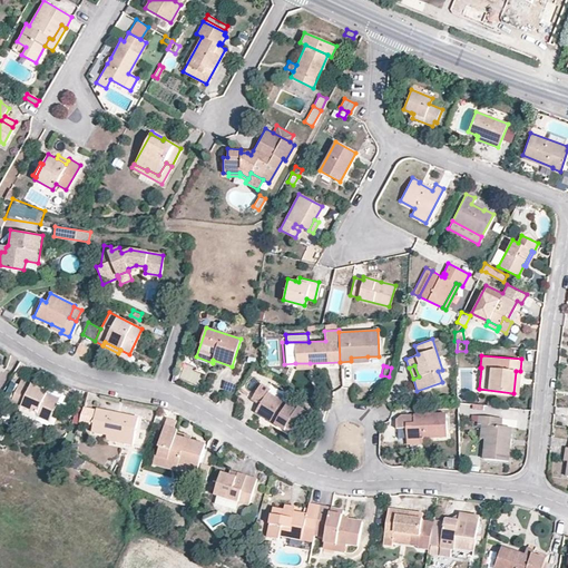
[(28,388),(30,383),(20,379),(18,383),(28,388)]
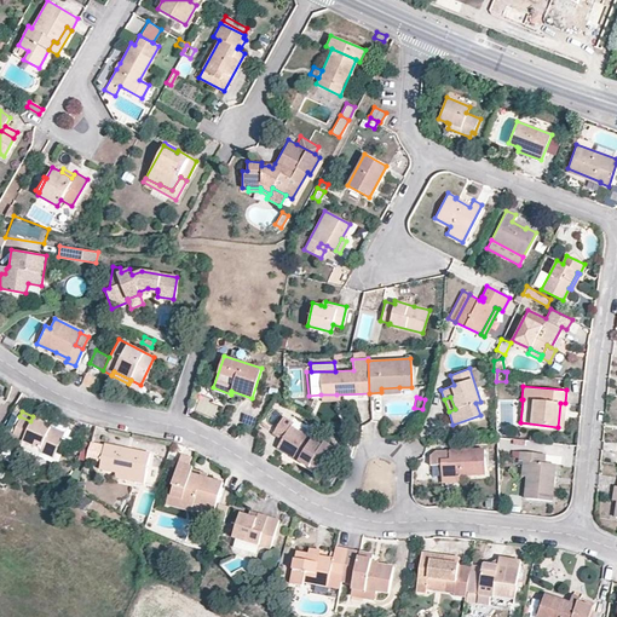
[(257,416),(244,413),(242,421),(254,425),(257,416)]
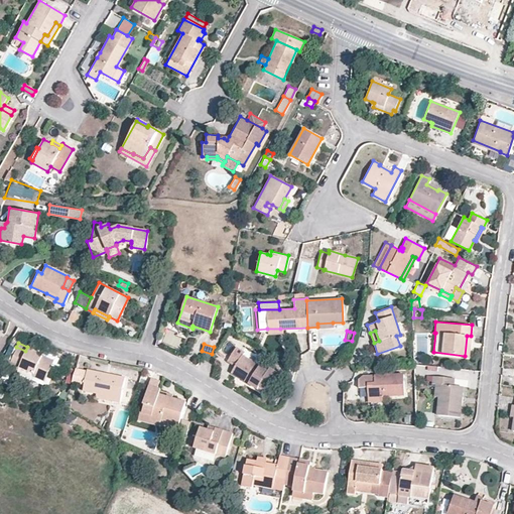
[(40,357),(42,354),(27,347),(25,351),(16,347),(7,368),(16,372),(19,367),(33,373),(33,375),(44,380),(51,363),(40,357)]
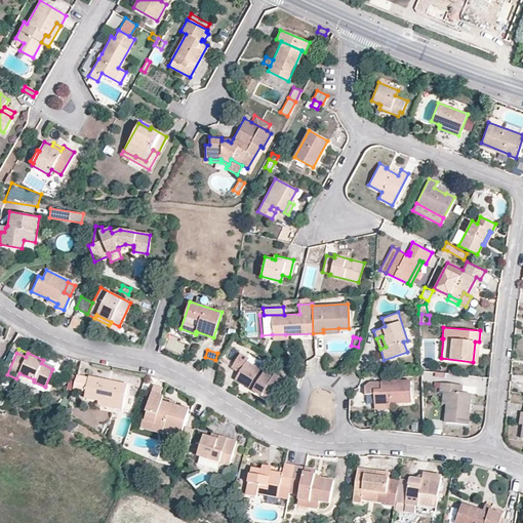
[(285,381),(274,374),(272,377),(246,360),(247,358),(239,353),(231,366),(238,371),(234,378),(262,395),(264,392),(271,397),(274,399),(285,381)]
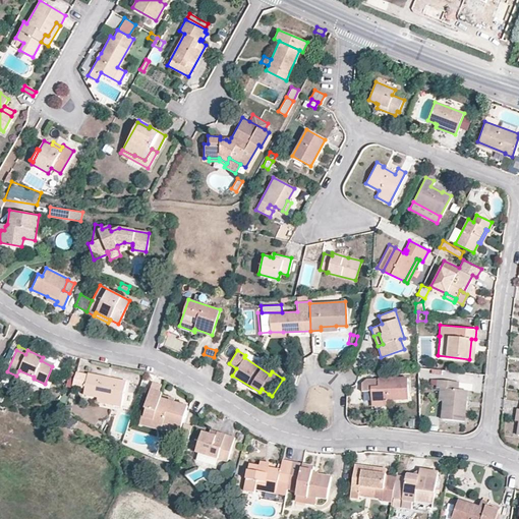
[(45,352),(43,357),(41,360),(52,366),(56,357),(45,352)]
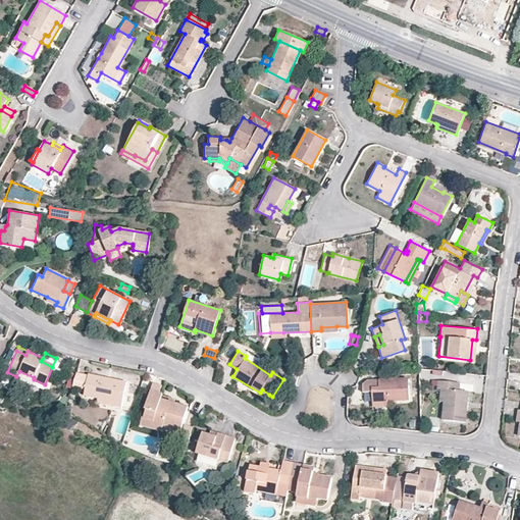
[(84,387),(87,373),(75,370),(71,385),(84,387)]
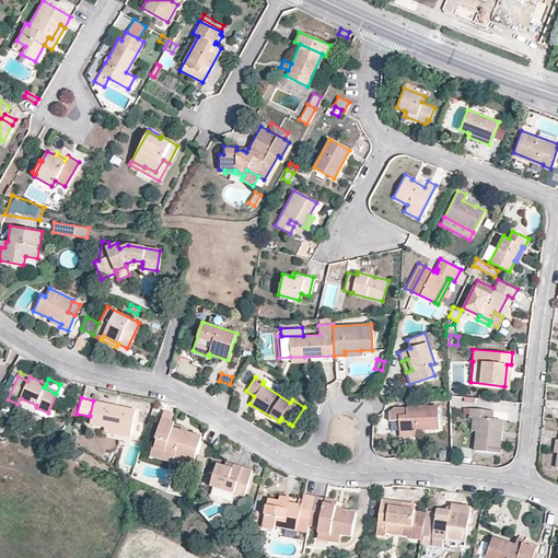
[(36,407),(36,405),(21,398),(18,404),(46,416),(48,413),(36,407)]
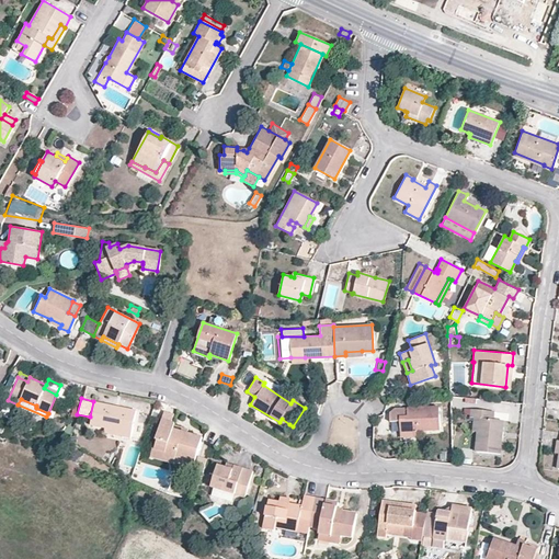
[(128,436),(135,409),(93,401),(90,417),(89,423),(103,426),(118,430),(117,434),(128,436)]
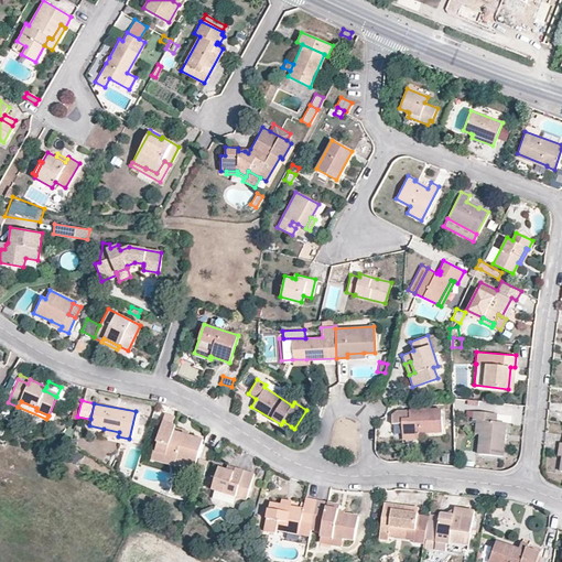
[(441,431),(440,408),(396,410),(390,414),(391,423),(400,422),(401,440),(420,439),(420,432),(441,431)]
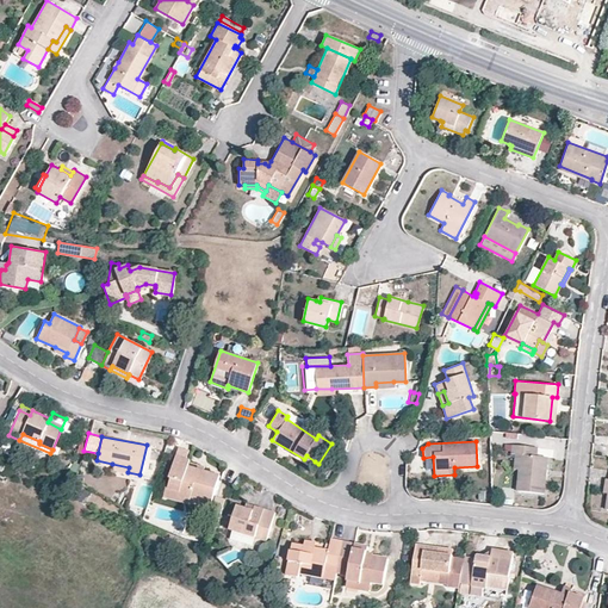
[(541,492),(546,457),(535,456),(537,446),(510,444),(509,452),(520,453),(519,469),(516,490),(541,492)]
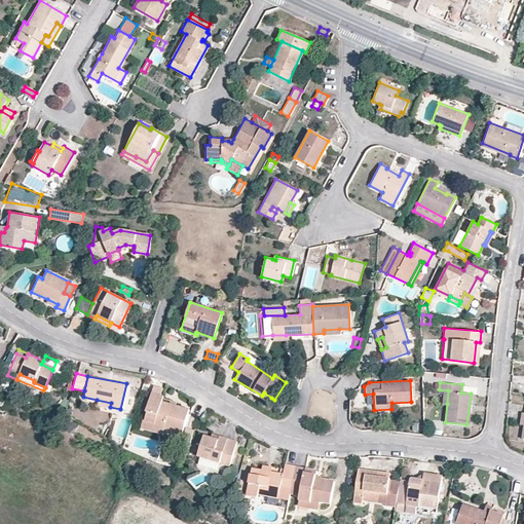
[(447,404),(448,390),(439,389),(438,403),(447,404)]
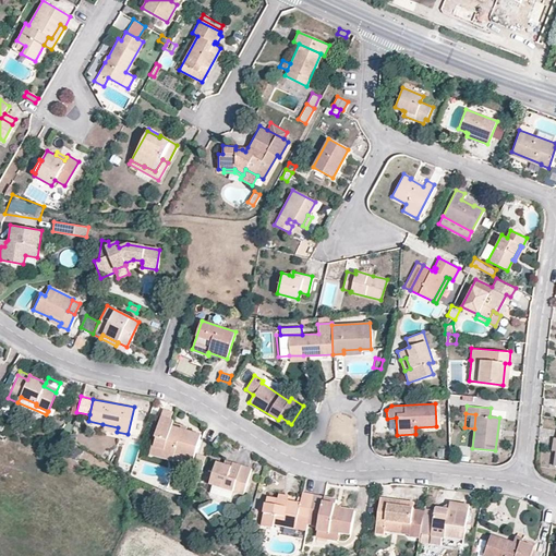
[(192,458),(200,433),(185,430),(170,425),(171,421),(172,420),(159,415),(154,436),(155,436),(153,445),(150,445),(148,454),(161,457),(161,455),(172,457),(173,452),(192,458)]
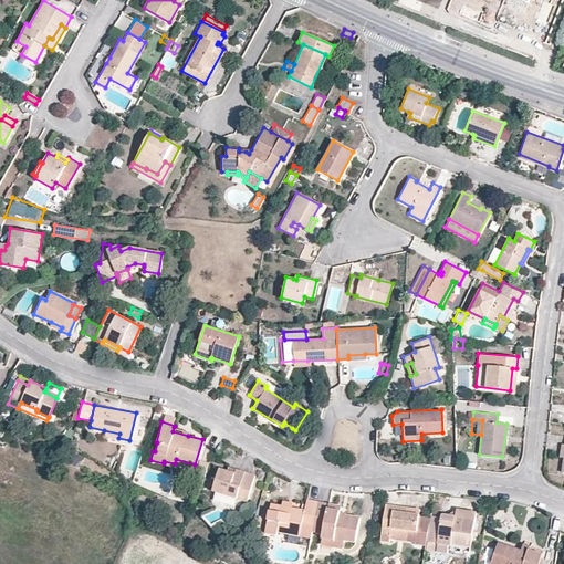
[(292,428),(284,423),(282,426),(290,431),(292,428)]
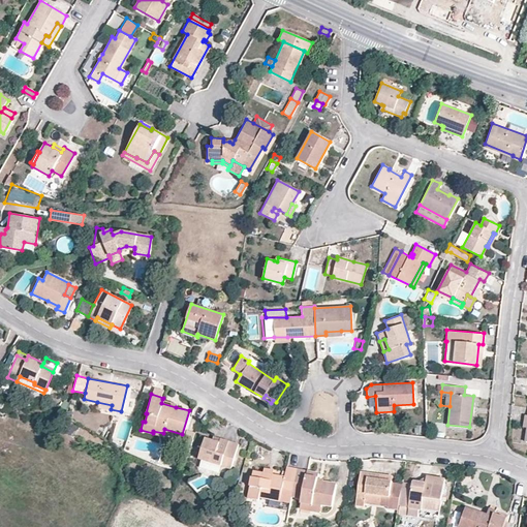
[(67,432),(72,423),(63,416),(58,426),(67,432)]
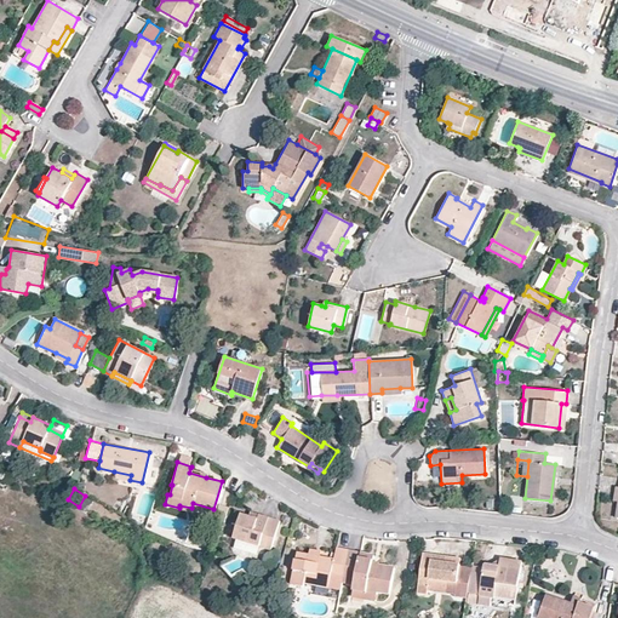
[(213,509),(193,503),(192,508),(212,514),(213,509)]
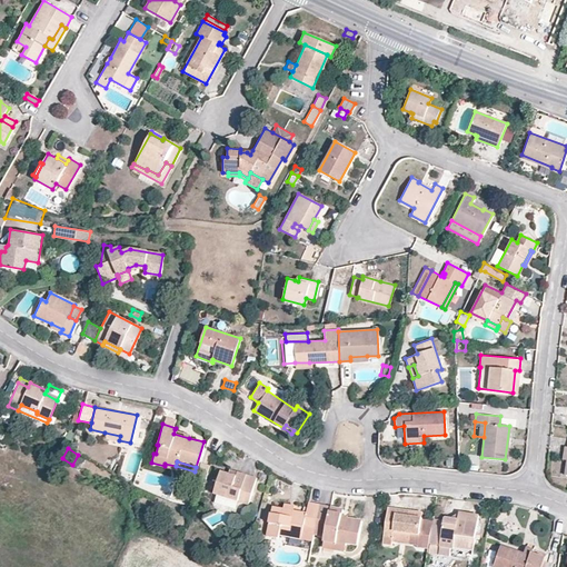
[(247,504),(255,477),(237,471),(236,476),(227,473),(220,470),(214,494),(216,494),(237,500),(247,504)]
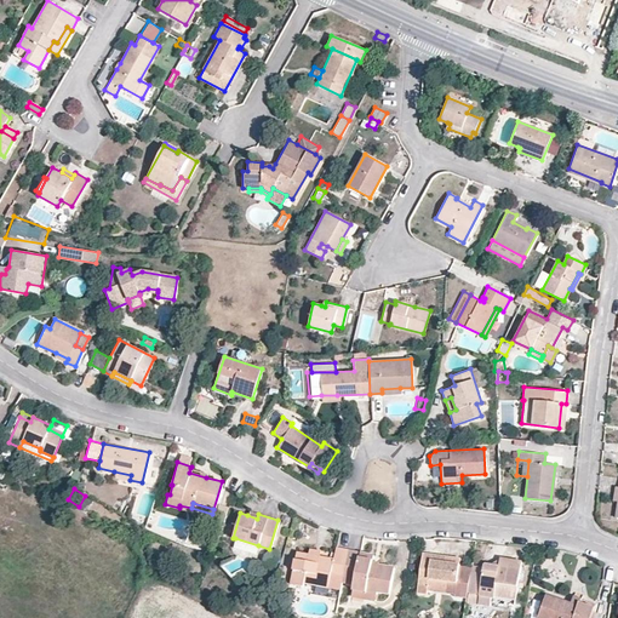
[(256,554),(258,545),(235,538),(233,547),(256,554)]
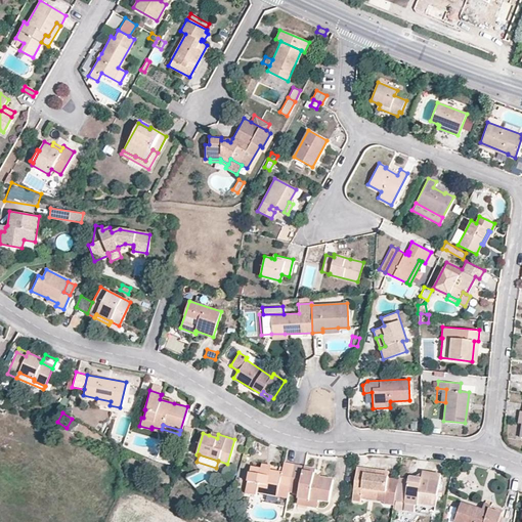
[(288,490),(293,464),(283,462),(281,471),(269,469),(260,467),(250,466),(245,493),(255,494),(256,491),(276,495),(277,488),(286,490),(288,490)]
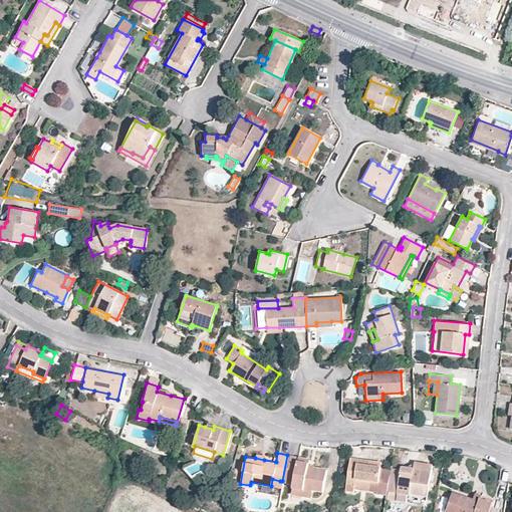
[(321,492),(325,469),(312,467),(311,469),(306,468),(307,464),(308,459),(287,455),(282,481),(292,483),(290,493),(309,497),(311,490),(321,492)]
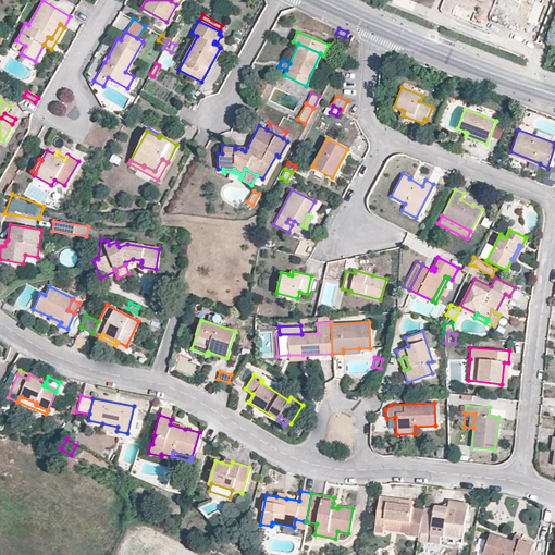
[(419,531),(422,509),(411,507),(411,506),(386,503),(387,497),(379,496),(373,531),(382,532),(383,529),(408,532),(407,534),(418,535),(419,531)]
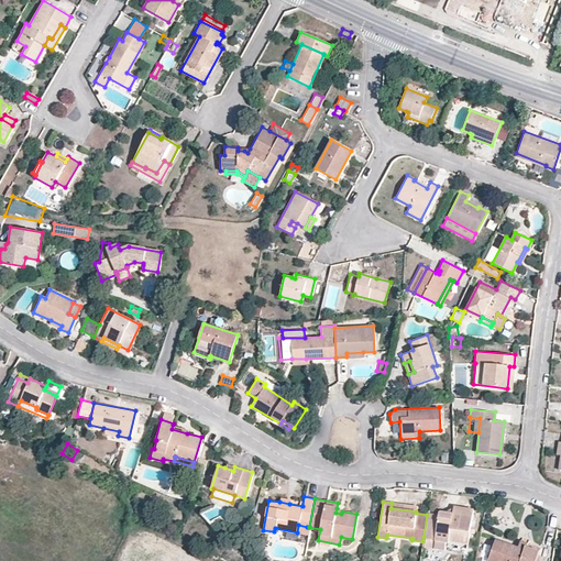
[(416,512),(417,506),(392,503),(391,508),(416,512)]
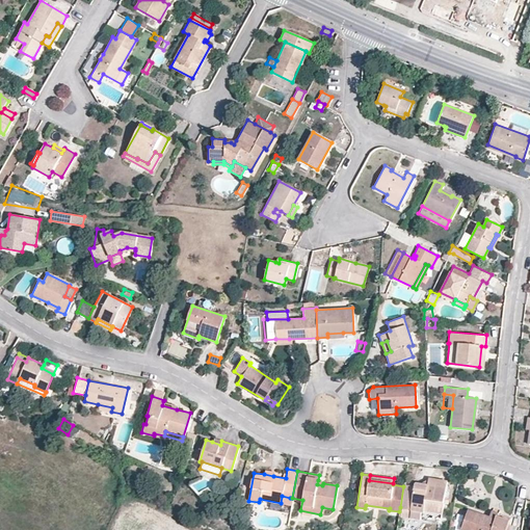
[(445,491),(446,480),(427,477),(426,484),(419,483),(416,483),(414,485),(411,508),(401,507),(400,515),(419,519),(420,511),(423,511),(423,510),(436,512),(436,518),(441,518),(443,502),(445,491)]
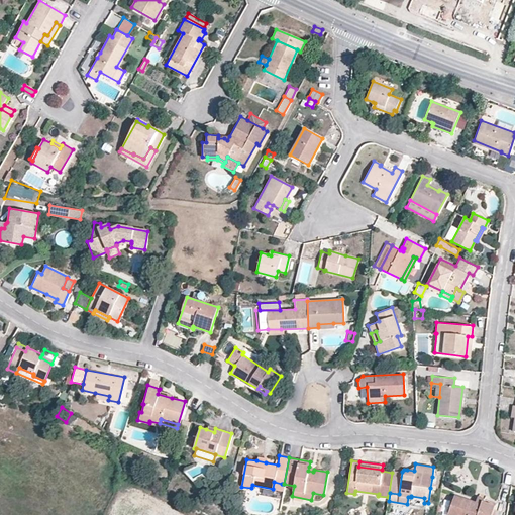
[(399,494),(402,472),(392,470),(392,473),(389,493),(390,493),(399,494)]
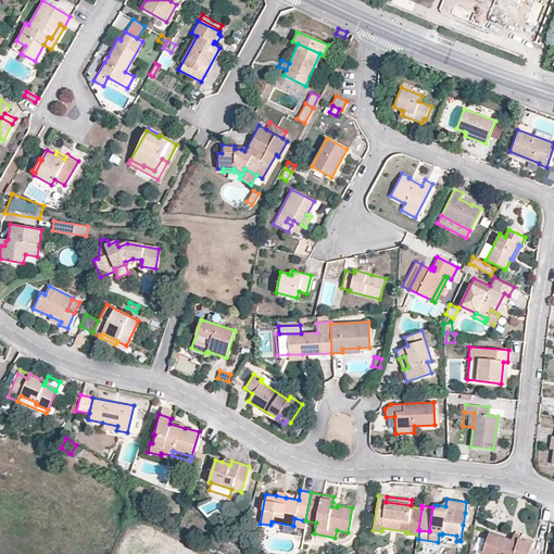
[(302,530),(303,520),(294,518),(293,526),(293,528),(302,530)]
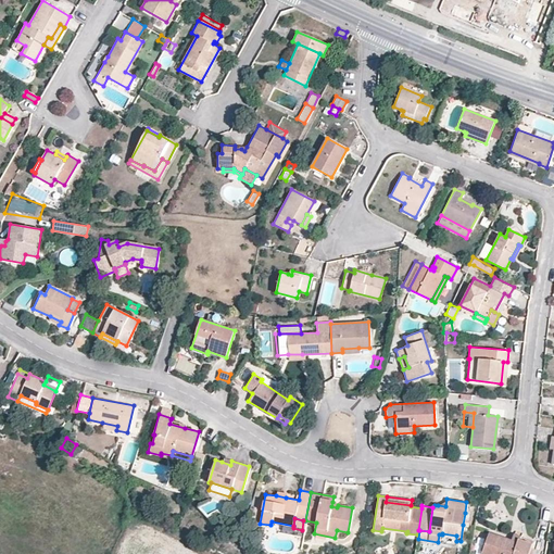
[(527,553),(532,540),(519,536),(517,542),(511,540),(489,532),(481,553),(527,553)]
